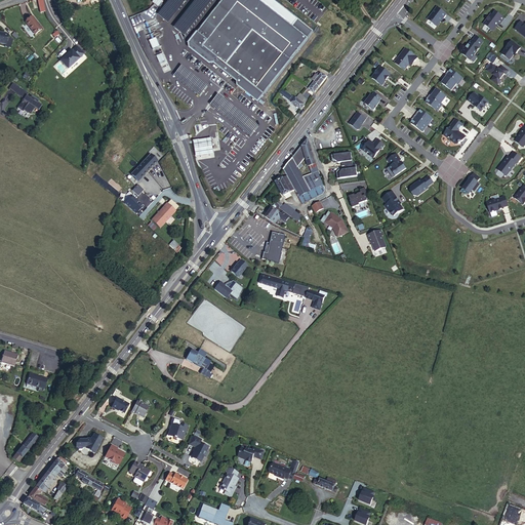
[(242,77),(265,94),(308,40),(307,40),(313,33),(297,21),(292,27),(257,0),(225,0),(190,45),(191,49),(210,65),(214,64),(238,82),(242,77)]
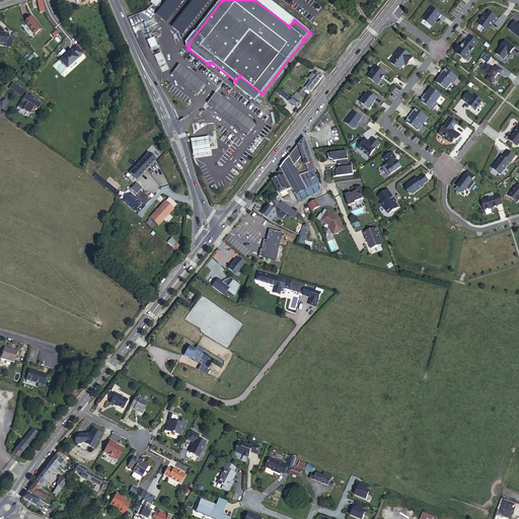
[(435,9),(426,21),(434,27),(440,19),(440,20),(444,16),(435,9)]
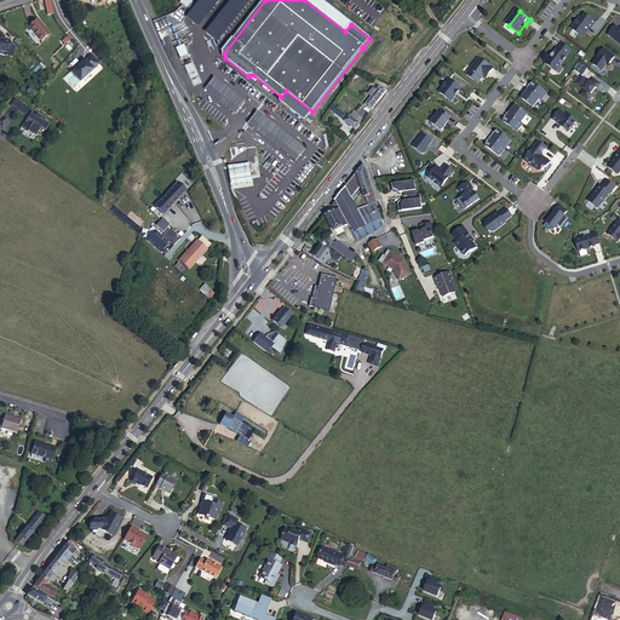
[(590,29),(596,22),(585,15),(581,18),(580,17),(573,28),(573,30),(581,36),(583,35),(586,32),(586,30),(589,28),(590,29)]
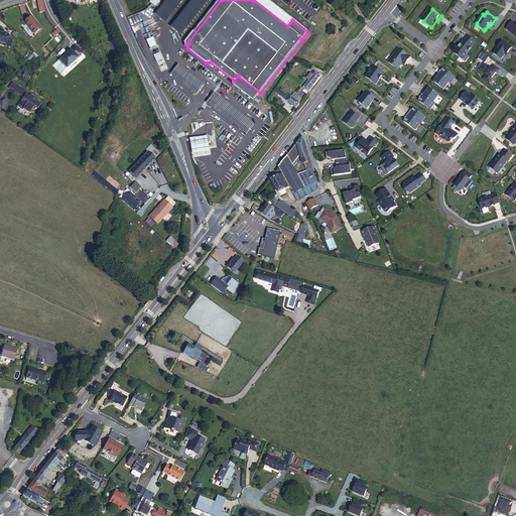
[(145,13),(139,16),(142,24),(144,27),(145,26),(144,23),(145,22),(149,21),(145,13)]
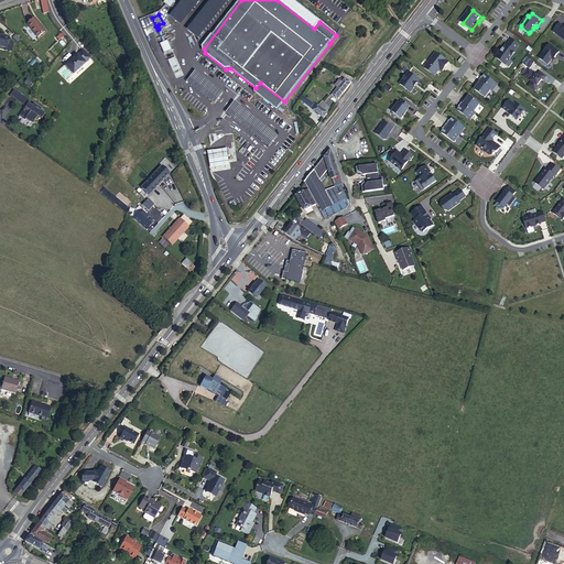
[(35,19),(28,24),(39,38),(45,32),(35,19)]
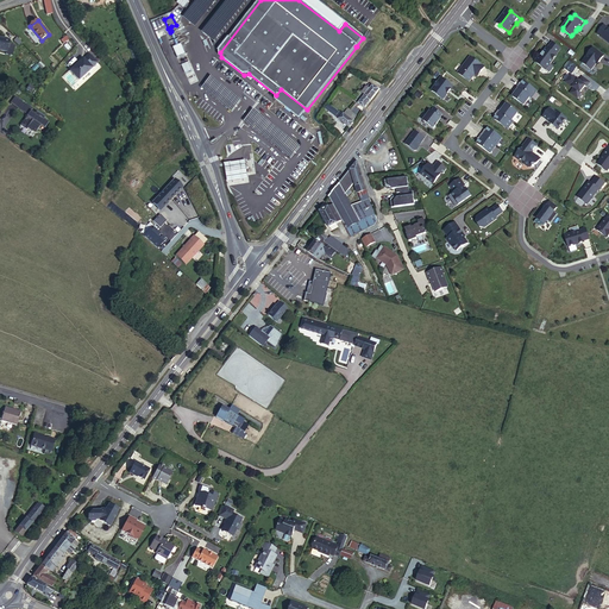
[(608,29),(604,25),(597,35),(608,43),(608,29)]
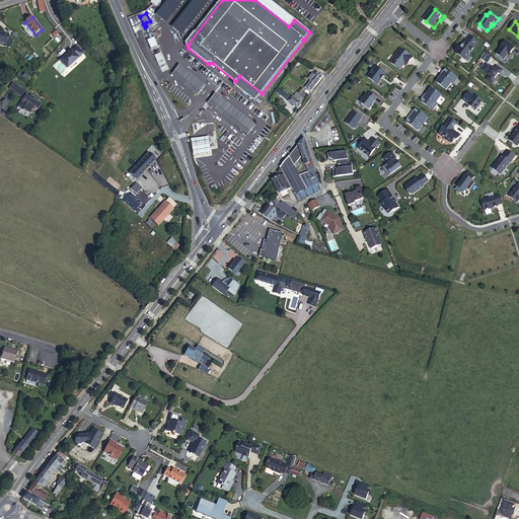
[(154,32),(148,35),(154,50),(161,46),(154,32)]
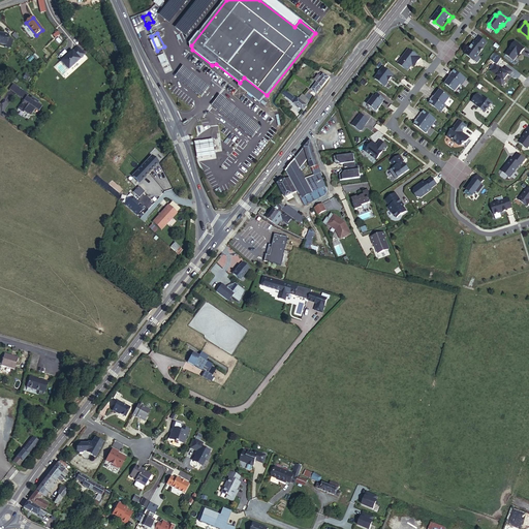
[(1,35),(0,34),(0,44),(1,44),(1,45),(6,48),(8,36),(2,34),(1,35)]
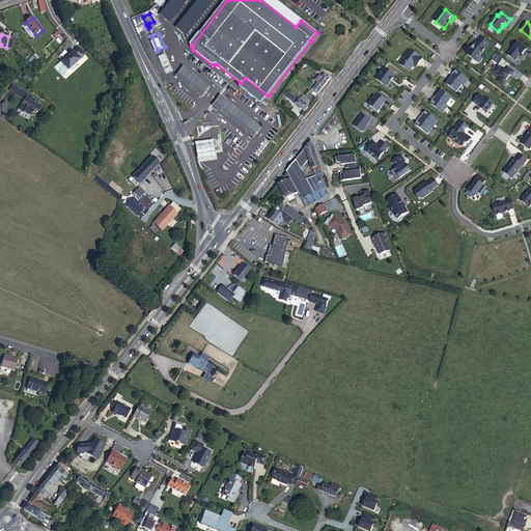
[(472,50),(471,49),(466,56),(475,62),(484,50),(484,49),(490,43),(481,37),(477,44),(476,43),(473,47),(474,47),(472,50)]
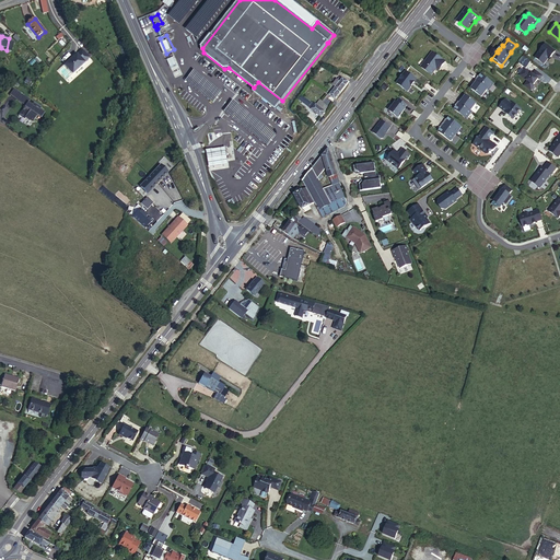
[(546,45),(535,58),(544,65),(548,59),(550,57),(551,57),(556,53),(546,45)]
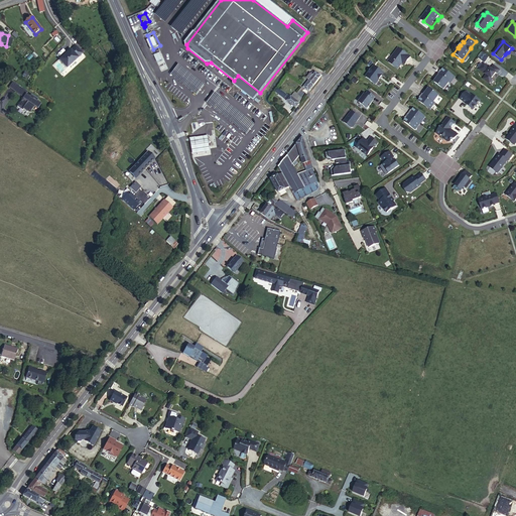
[(62,55),(58,59),(68,69),(79,58),(79,57),(83,53),(75,44),(70,49),(70,48),(66,52),(67,53),(63,56),(62,55)]
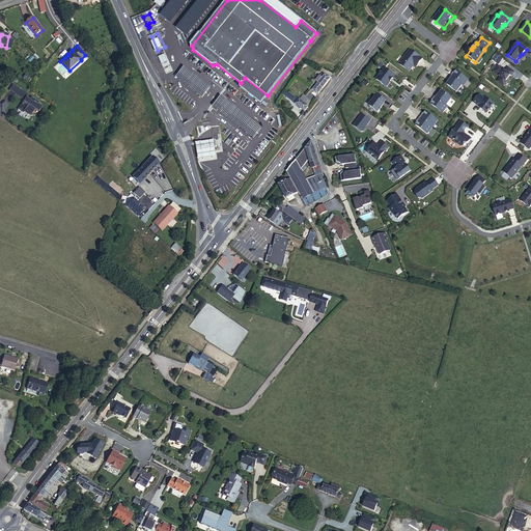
[(410,50),(399,63),(410,72),(414,65),(417,61),(419,62),(422,58),(416,54),(410,50)]
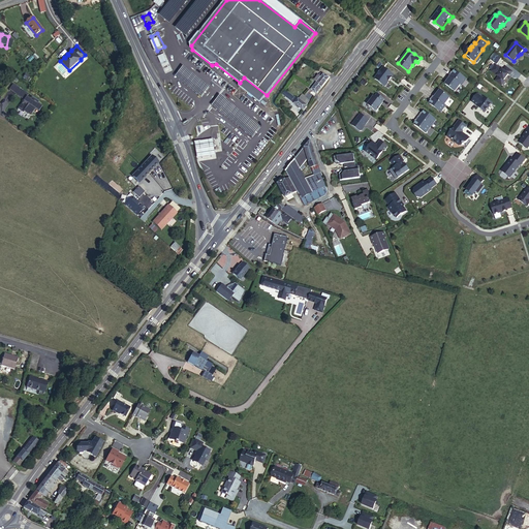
[(384,67),(375,79),(385,87),(390,82),(390,81),(394,75),(384,67)]
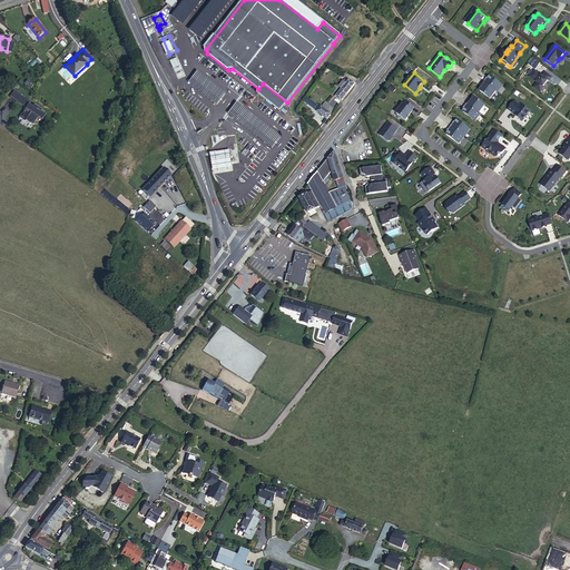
[(547,82),(548,84),(551,79),(544,75),(542,78),(533,72),(528,79),(536,86),(533,90),(539,95),(543,90),(542,89),(547,82)]
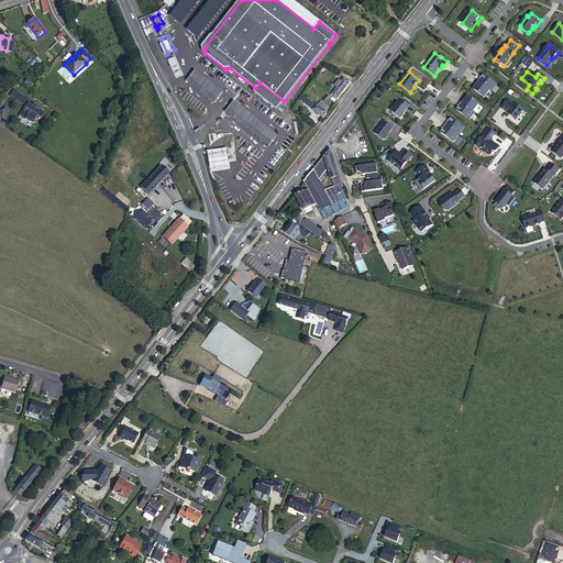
[(481,78),(477,81),(489,90),(492,91),(496,85),(485,76),(482,79),(481,78)]
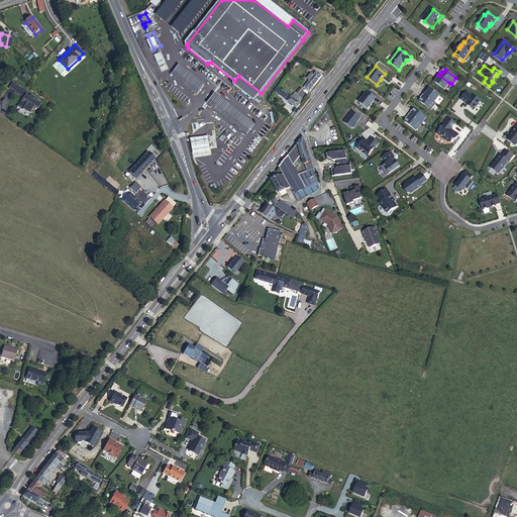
[(310,92),(322,76),(313,72),(302,86),(305,89),(310,92)]
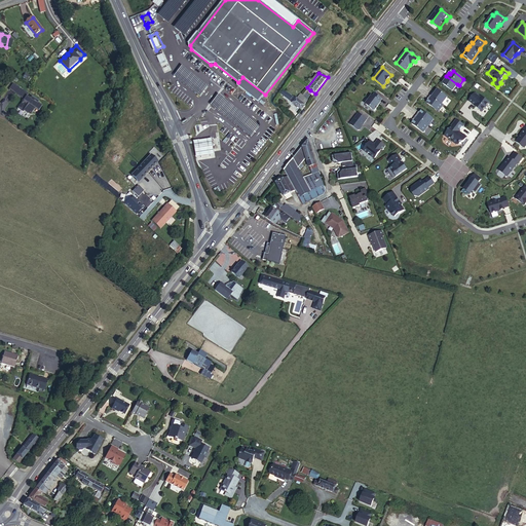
[(457,84),(446,76),(444,79),(446,80),(444,82),(443,83),(453,91),(457,84)]
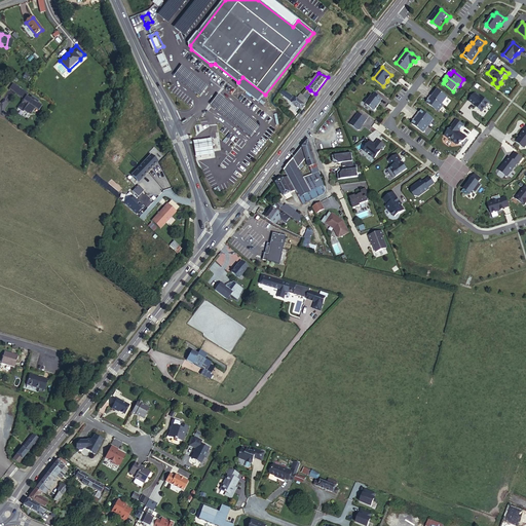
[(242,77),(238,82),(239,86),(259,103),(265,95),(242,77)]
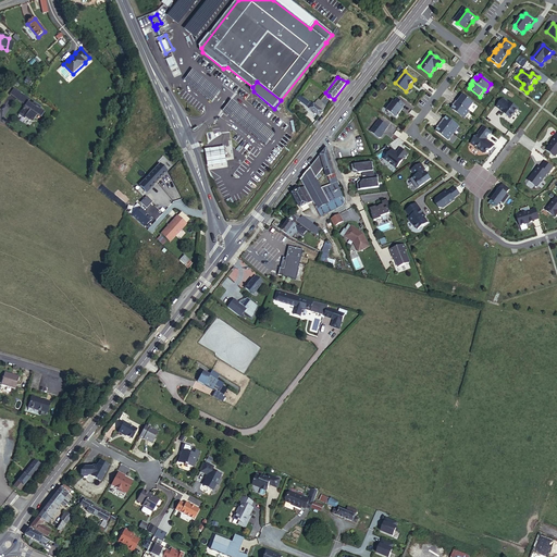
[(16,100),(21,94),(14,88),(9,96),(15,100),(25,107),(25,106),(16,100)]
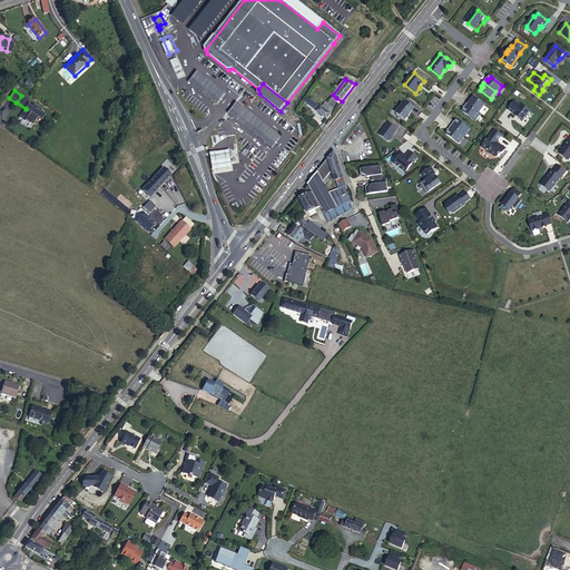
[(21,96),(17,102),(26,108),(26,109),(19,118),(25,123),(27,120),(32,124),(37,117),(41,120),(46,116),(40,112),(42,110),(35,105),(32,107),(29,105),(30,102),(21,96)]
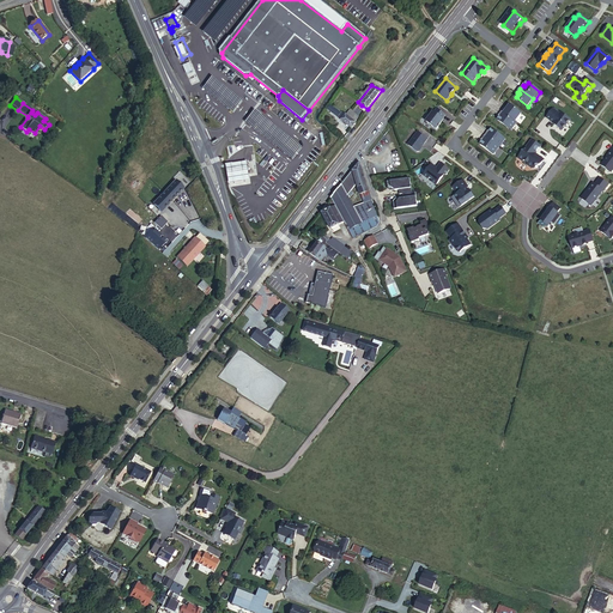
[(521,114),(511,105),(508,110),(507,109),(503,113),(515,121),(516,121),(521,114)]
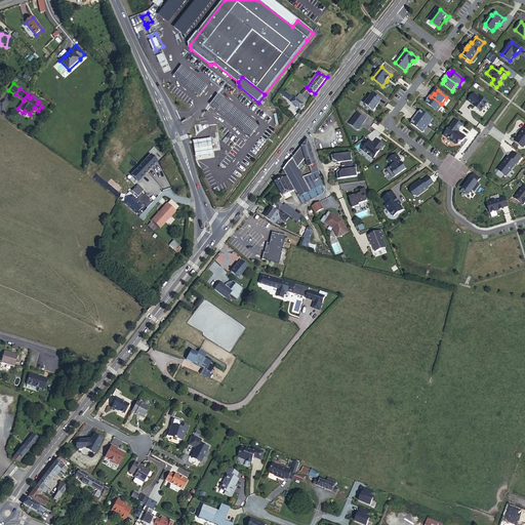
[(289,102),(301,110),(305,106),(304,105),(295,97),(292,95),(292,96),(285,91),(282,94),(290,101),(289,102)]
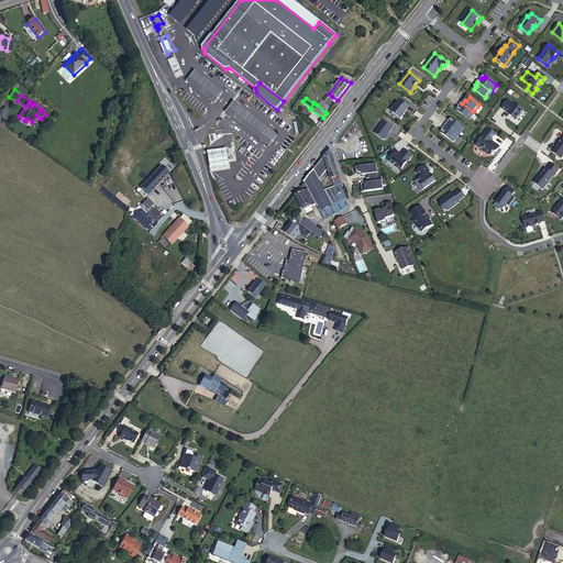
[(392,107),(389,109),(401,119),(408,110),(404,108),(407,105),(399,98),(393,107),(392,107)]
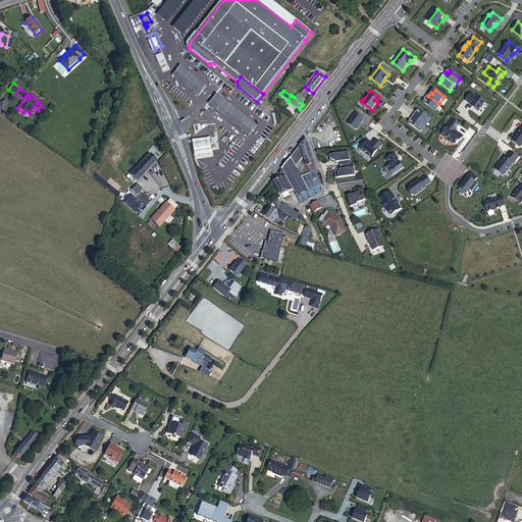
[(476,97),(471,93),(465,100),(471,105),(473,106),(473,107),(478,111),(485,102),(477,96),(476,97)]
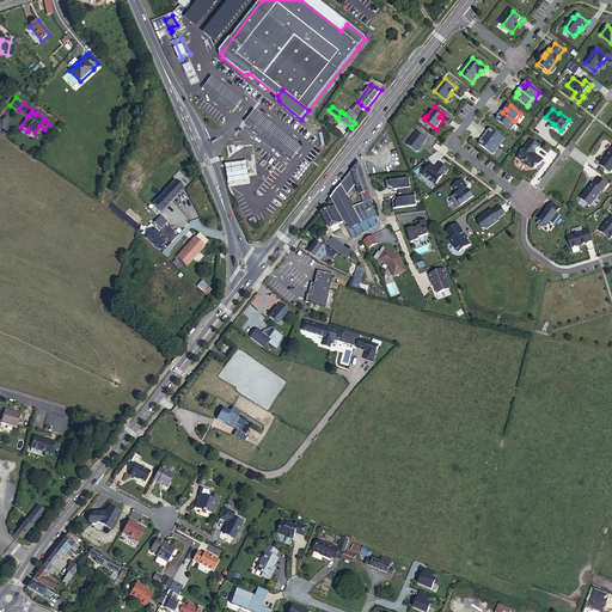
[(344,114),(354,122),(357,117),(349,110),(347,114),(346,112),(344,114)]
